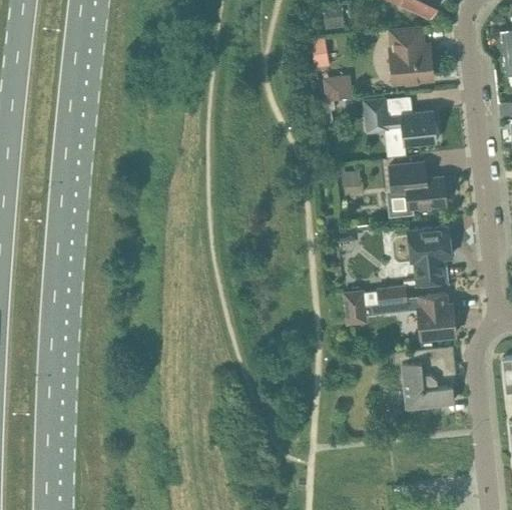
[(436,0),(391,0),(429,17),(436,0)]
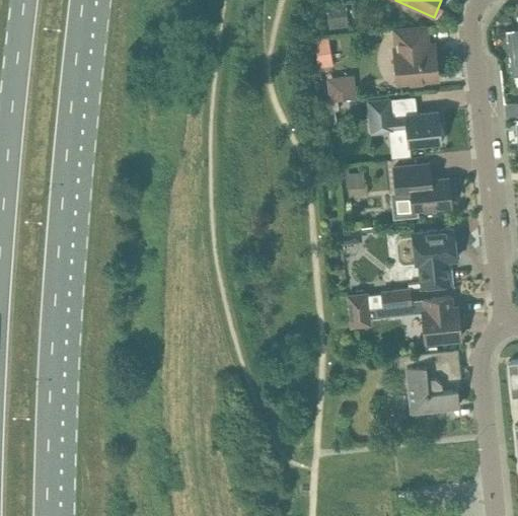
[(348,30),(346,8),(326,10),(328,32),(348,30)]
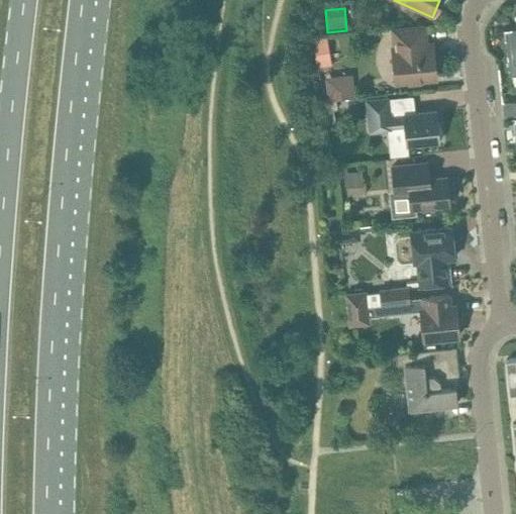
[(424,28),(392,31),(394,49),(392,49),(395,84),(436,80),(432,45),(426,45),(424,28)]
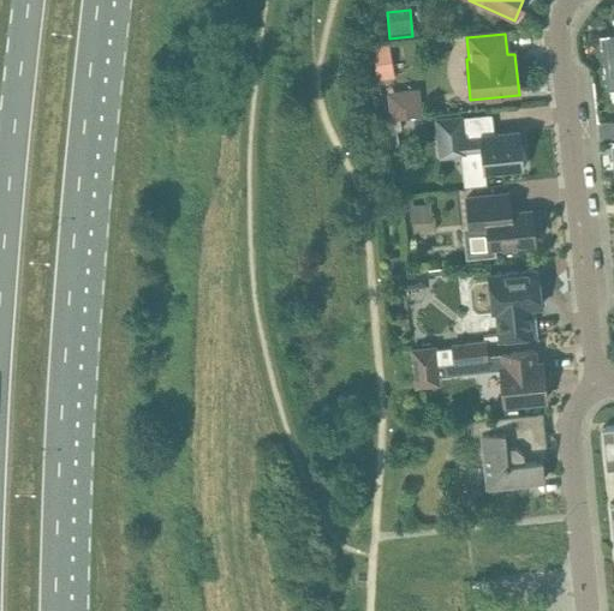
[(607,91),(613,90),(613,36),(600,37),(600,40),(602,39),(607,91)]
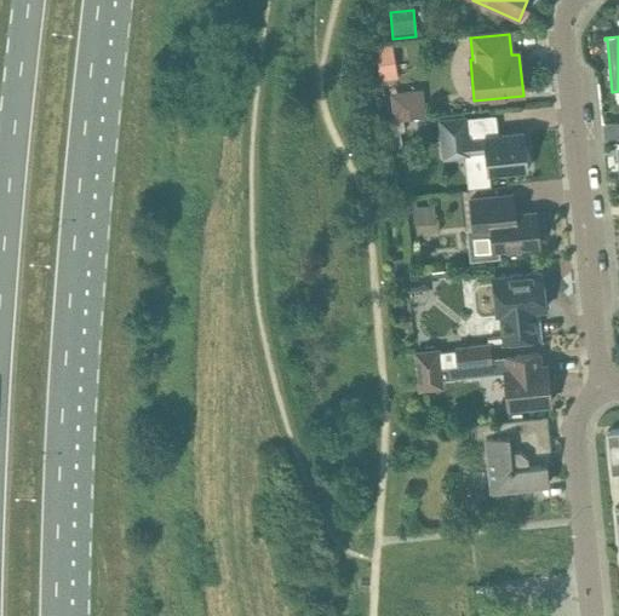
[(390,45),(374,47),(380,84),(396,80),(390,45)]
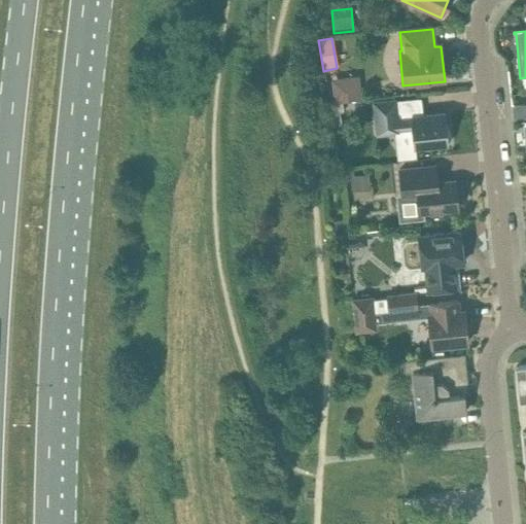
[(334,106),(342,105),(361,103),(359,79),(330,82),(334,106)]
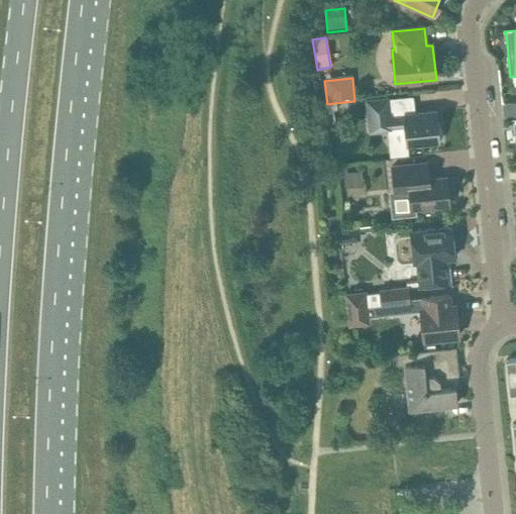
[(389,100),(367,103),(370,134),(392,132),(392,130),(404,129),(406,147),(439,143),(439,139),(440,137),(440,134),(440,131),(439,129),(438,126),(436,112),(402,116),(403,117),(391,118),(389,100)]
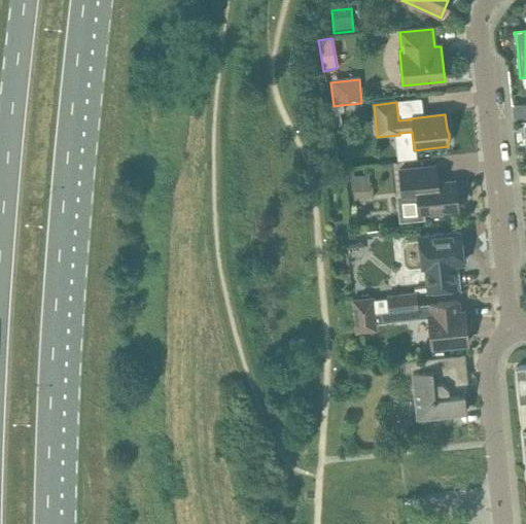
[(348,106),(350,118),(364,116),(362,103),(348,106)]
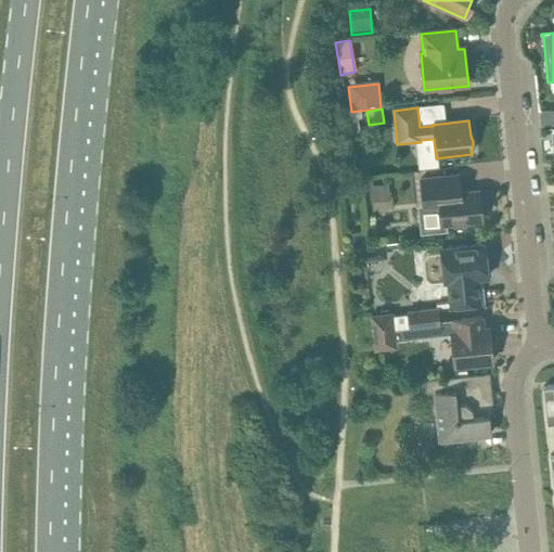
[(360,111),(351,112),(347,113),(350,136),(359,133),(357,120),(361,119),(360,111)]
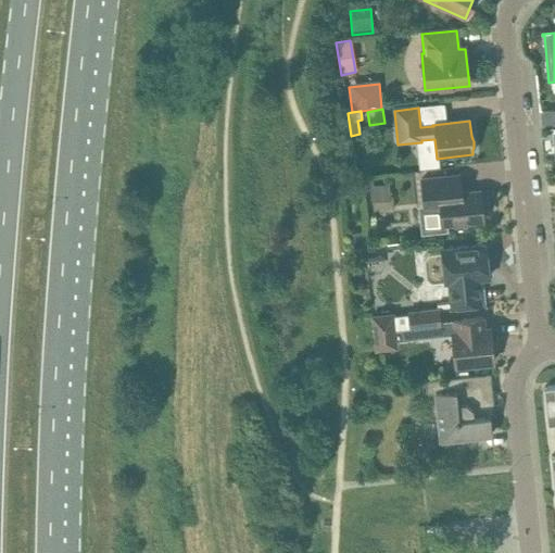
[(459,178),(420,183),(424,215),(439,213),(441,227),(482,223),(480,193),(462,196),(459,178)]
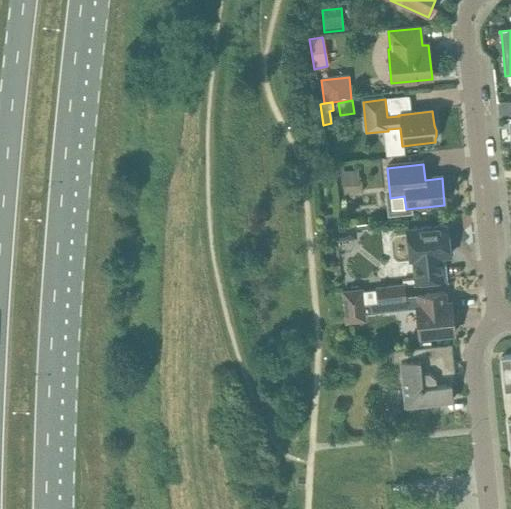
[(339,173),(341,188),(360,186),(357,170),(339,173)]
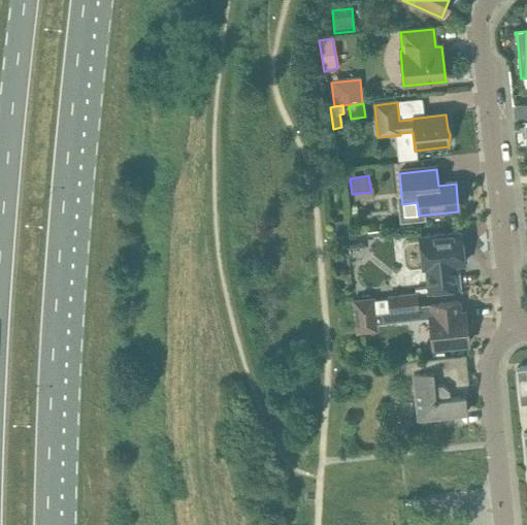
[(330,223),(331,236),(344,234),(343,222),(330,223)]
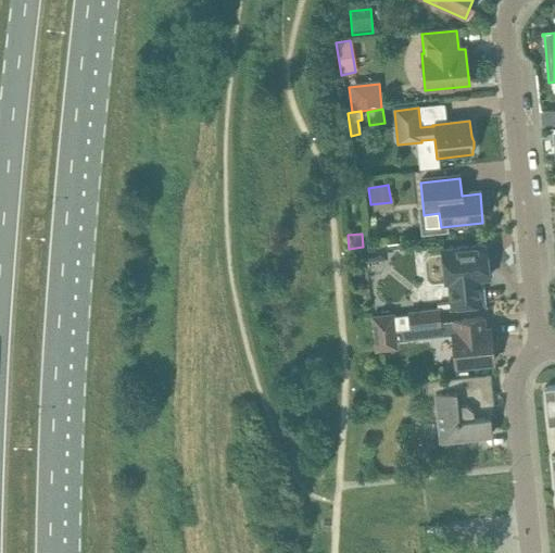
[(400,247),(366,250),(367,263),(388,261),(387,253),(400,252),(400,247)]
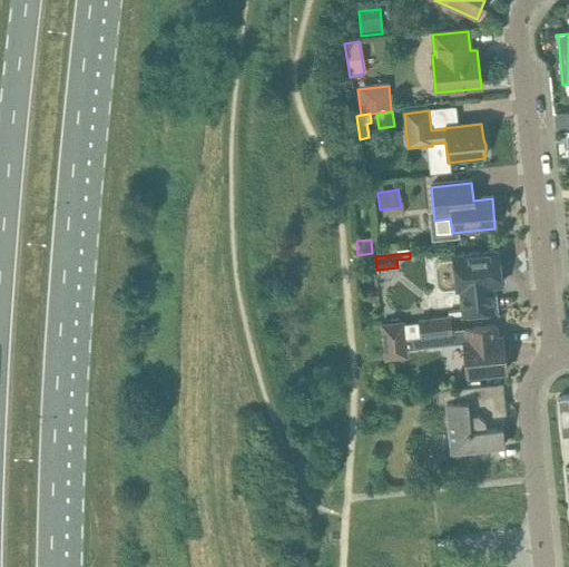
[(438,262),(433,269),(435,287),(442,293),(459,292),(462,318),(493,314),(490,289),(501,287),(498,253),(452,258),(452,260),(438,262)]
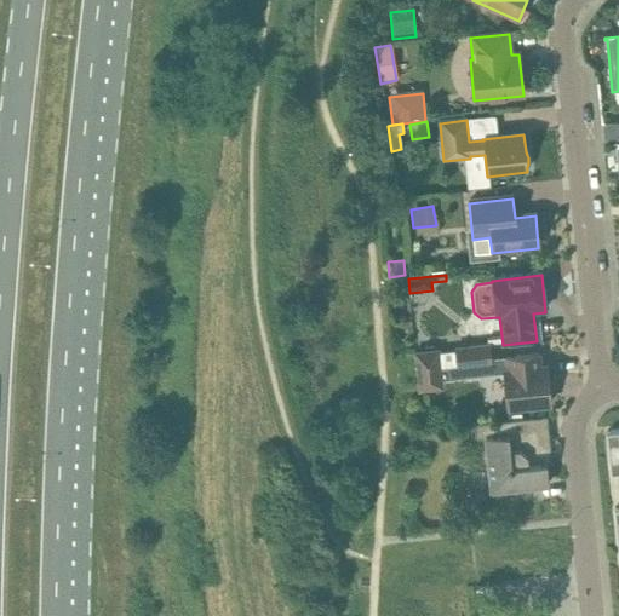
[(439,351),(413,353),(417,393),(442,390),(442,381),(504,375),(508,410),(550,406),(546,367),(540,368),(539,356),(489,361),(488,346),(454,350),(457,367),(441,368),(439,351)]
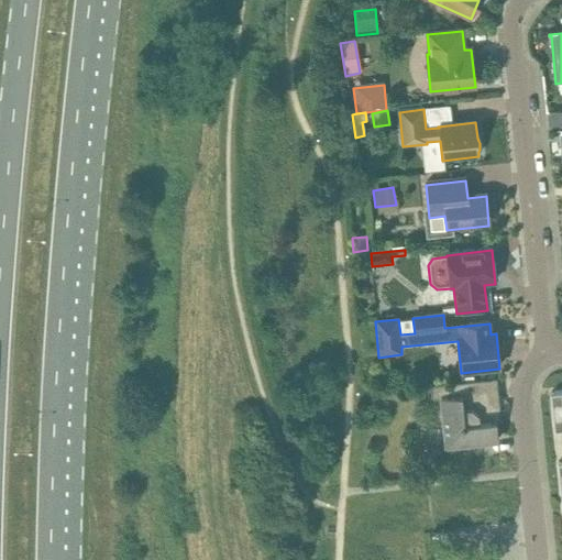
[(492,381),(417,388),(418,397),(432,395),(432,401),(441,401),(445,448),(498,442),(492,381)]
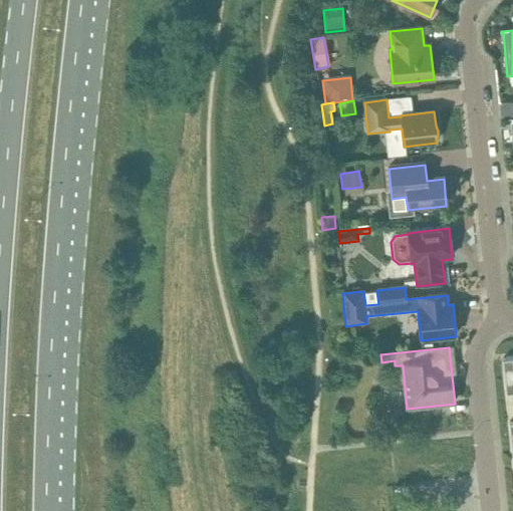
[(512,358),(502,359),(506,395),(512,394),(512,403),(512,424),(509,425),(512,458),(512,358)]
